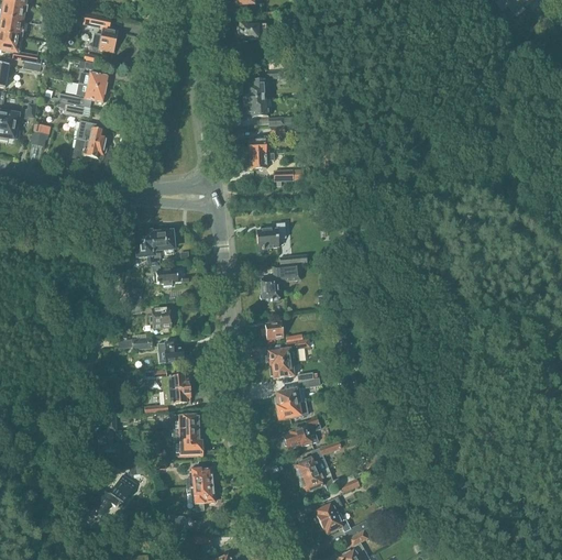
[(2,7),(0,15),(24,20),(25,12),(28,12),(29,4),(4,0),(3,7),(2,7)]
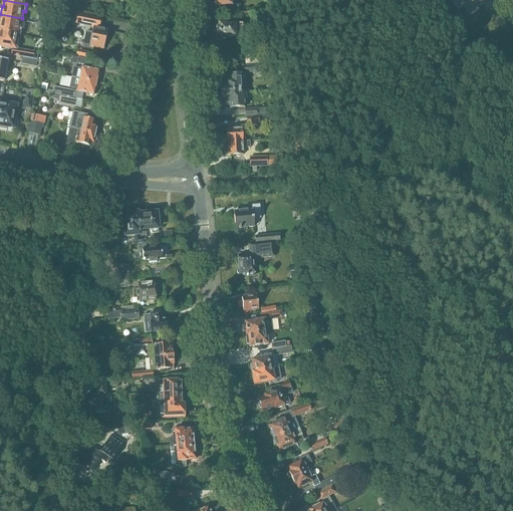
[(213,0),(214,4),(220,4),(225,3),(225,5),(226,11),(238,10),(237,0),(234,1),(234,0),(213,0)]
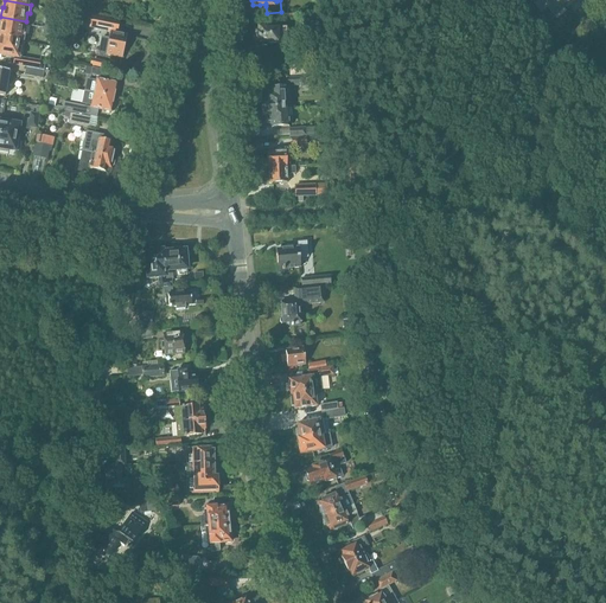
[(567,5),(563,0),(535,0),(543,11),(542,12),(547,18),(548,17),(550,19),(567,5)]
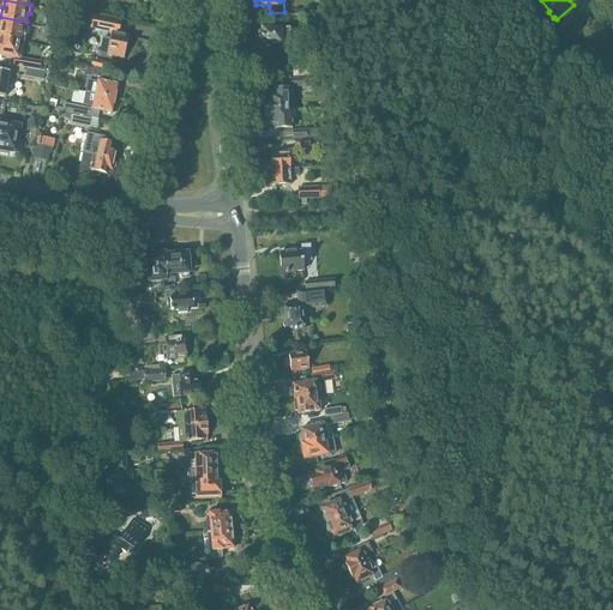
[(94,13),(91,24),(113,28),(113,29),(112,30),(110,34),(112,35),(112,36),(104,35),(101,50),(108,52),(108,53),(124,55),(128,31),(124,30),(124,26),(122,26),(122,28),(120,26),(121,19),(94,13)]
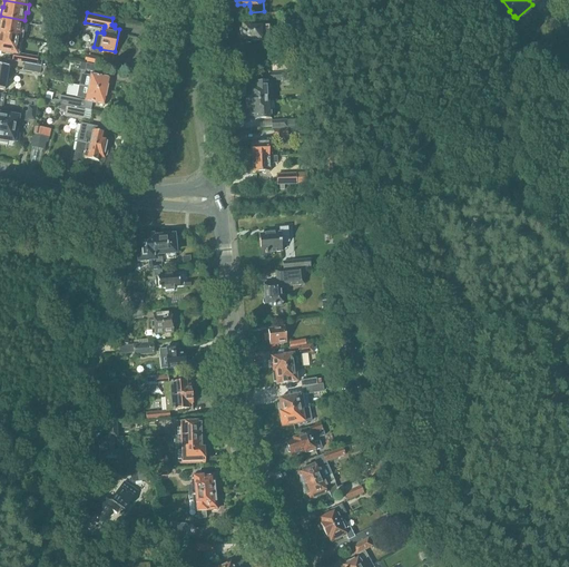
[(0,16),(0,25),(0,26),(0,27),(0,31),(23,36),(25,30),(22,29),(25,20),(0,16)]
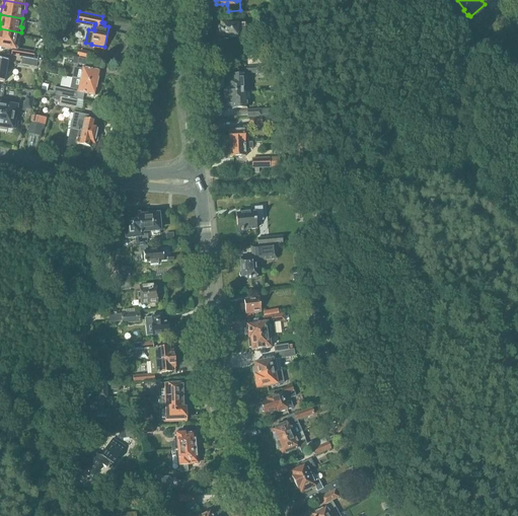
[(216,25),(216,31),(217,31),(217,33),(223,33),(224,37),(228,37),(229,34),(238,34),(239,37),(245,37),(245,20),(238,20),(238,21),(228,21),(228,20),(227,20),(226,20),(221,20),(221,23),(217,23),(217,25),(216,25)]
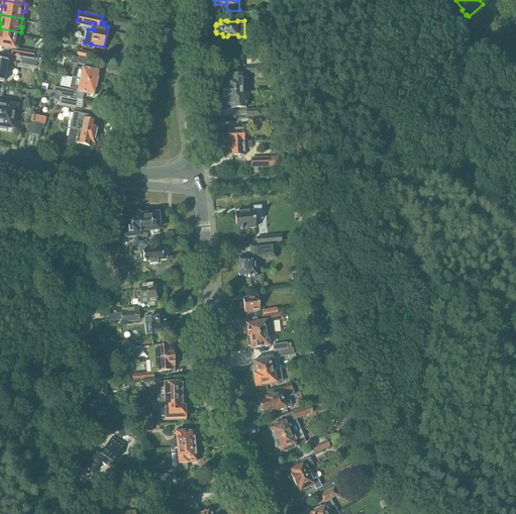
[(0,43),(6,45),(5,45),(9,46),(9,45),(10,45),(13,46),(12,53),(23,55),(37,57),(38,52),(35,52),(35,48),(18,45),(21,32),(0,28),(0,43)]
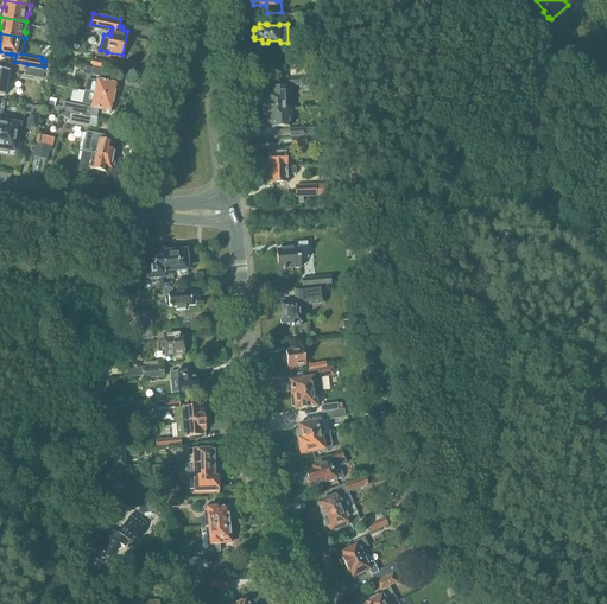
[(92,53),(90,62),(103,64),(105,56),(92,53)]
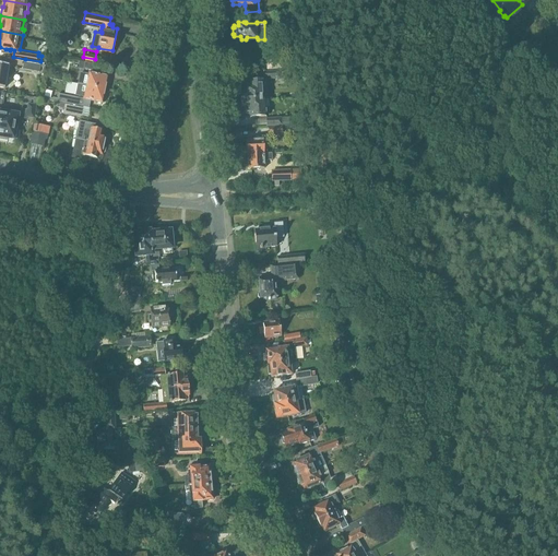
[(25,59),(24,67),(40,69),(42,61),(40,61),(25,59)]
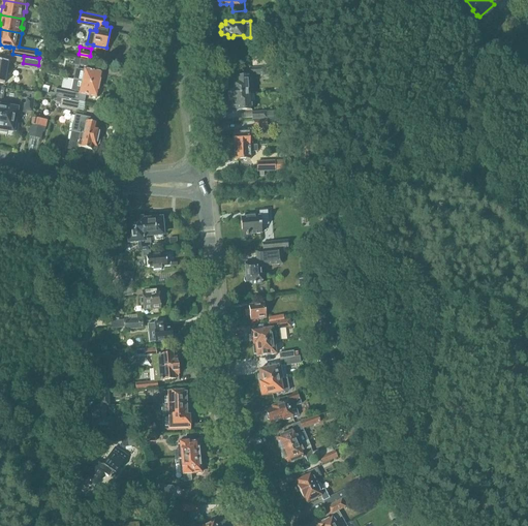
[(76,56),(75,62),(89,65),(91,59),(76,56)]
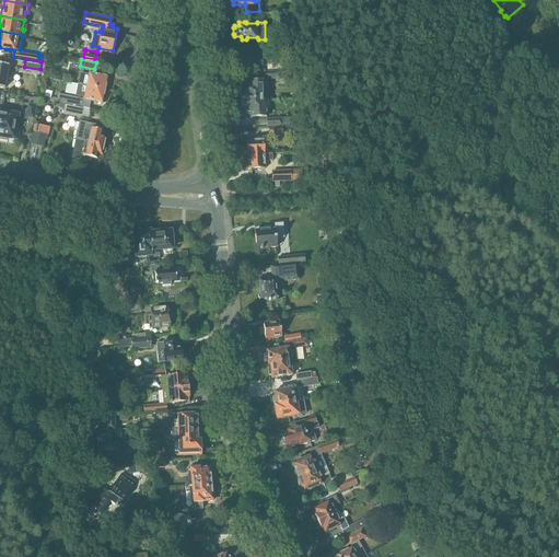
[(0,60),(0,84),(6,85),(10,62),(0,60)]
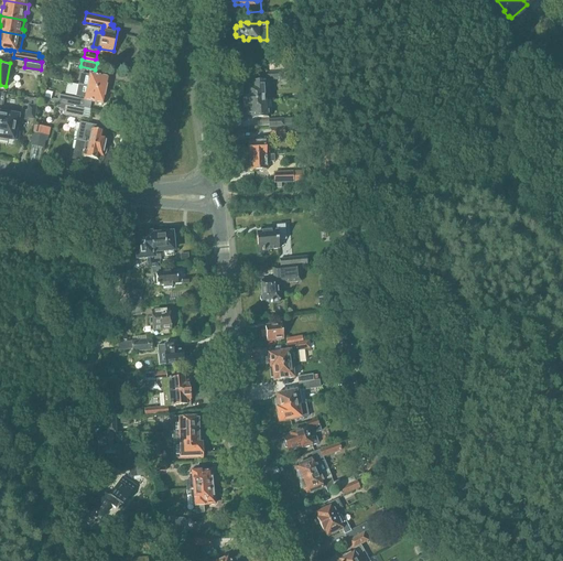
[(82,71),(79,82),(108,87),(109,83),(108,82),(109,75),(90,71),(90,73),(82,71)]
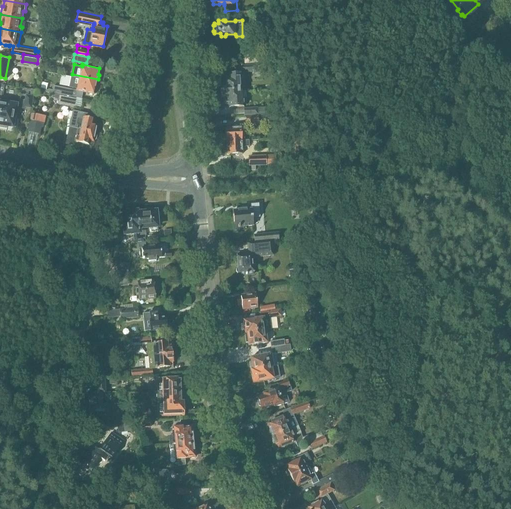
[(222,80),(221,80),(222,89),(242,88),(242,81),(243,81),(242,72),(230,72),(230,74),(222,75),(222,80)]
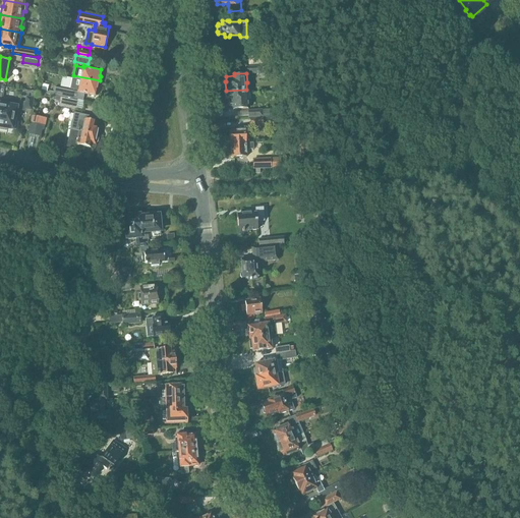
[(73,75),(71,85),(79,88),(78,89),(83,90),(96,93),(97,87),(99,85),(100,80),(73,75)]
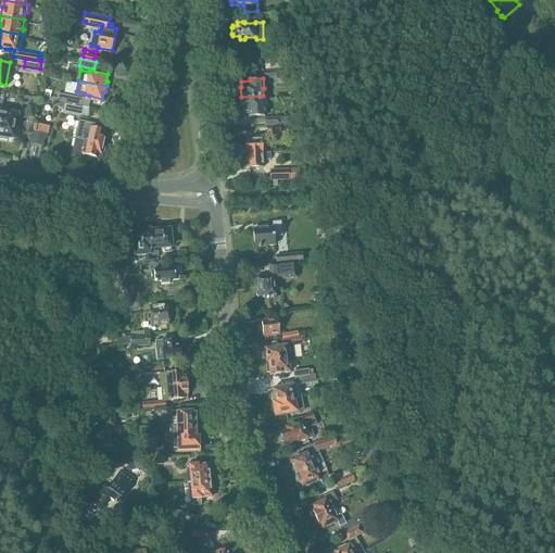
[(52,97),(52,98),(58,99),(58,98),(76,102),(78,95),(59,90),(58,96),(53,95),(53,97),(52,97)]
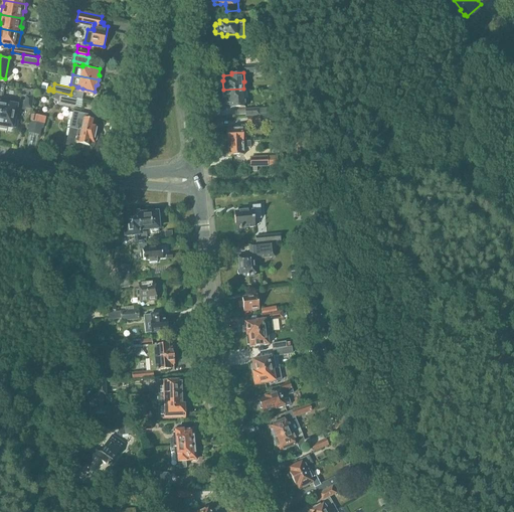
[(301,87),(287,88),(288,103),(302,102),(301,87)]
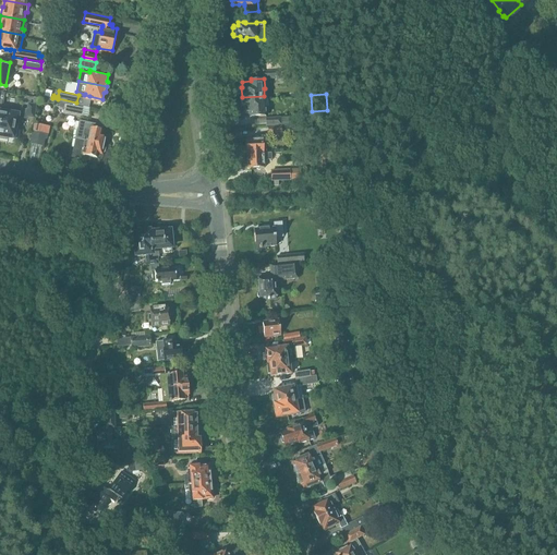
[(264,96),(242,97),(242,106),(243,106),(244,111),(253,111),(253,113),(266,113),(266,105),(265,105),(264,96)]
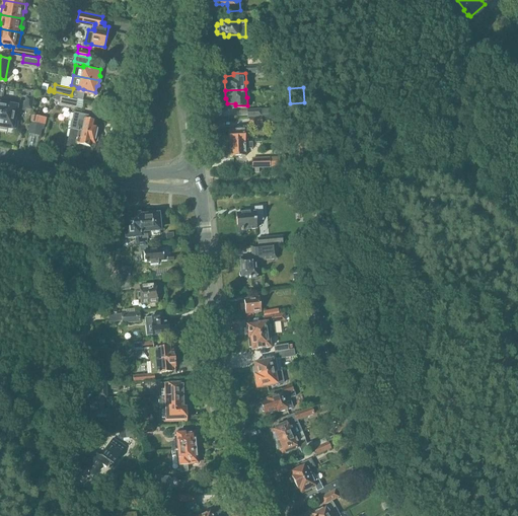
[(2,101),(0,115),(0,126),(7,128),(8,126),(16,127),(18,118),(16,118),(16,113),(17,106),(24,107),(24,105),(31,106),(33,95),(30,94),(26,93),(25,99),(16,97),(15,99),(11,98),(10,102),(2,101)]
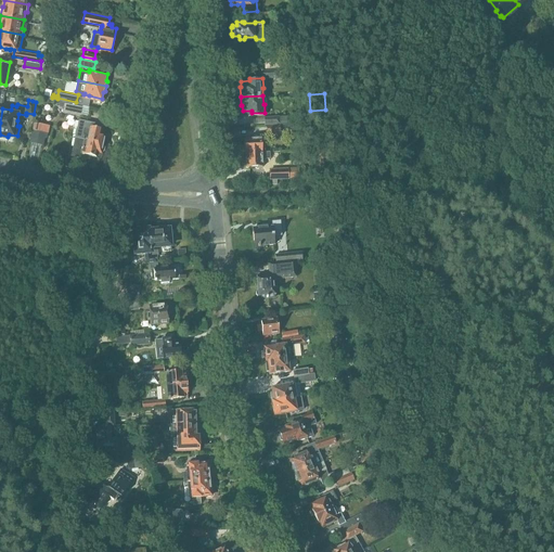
[(64,105),(63,110),(81,114),(84,104),(65,101),(64,105)]
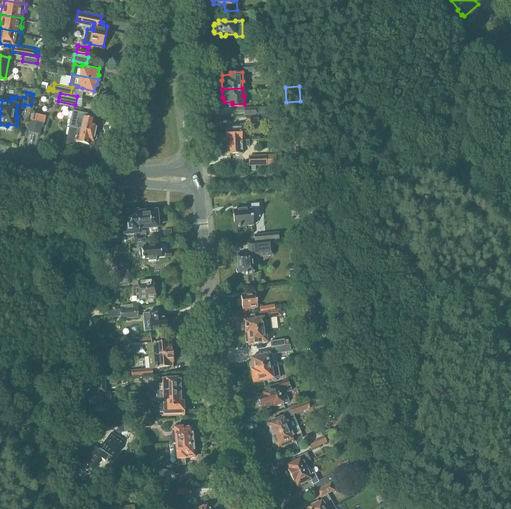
[(259,105),(244,106),(245,113),(246,113),(266,112),(266,105),(259,106),(259,105)]
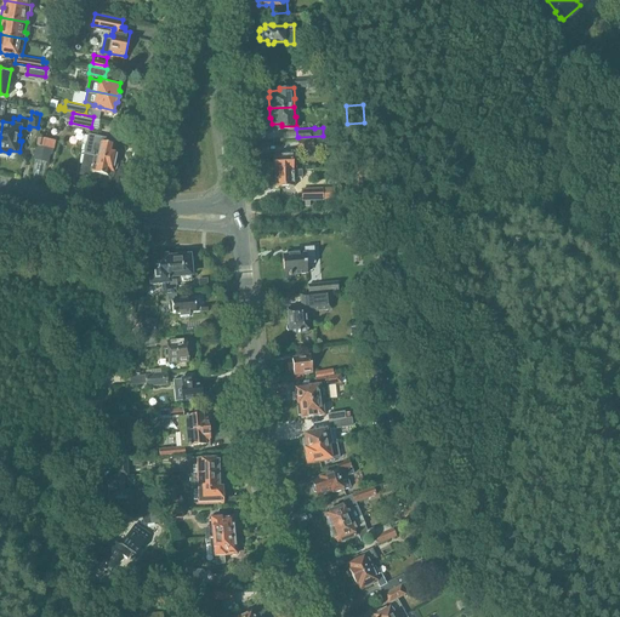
[(85,152),(117,159),(119,148),(114,147),(115,142),(111,141),(109,141),(111,136),(90,131),(87,140),(86,141),(85,148),(85,150),(85,152)]
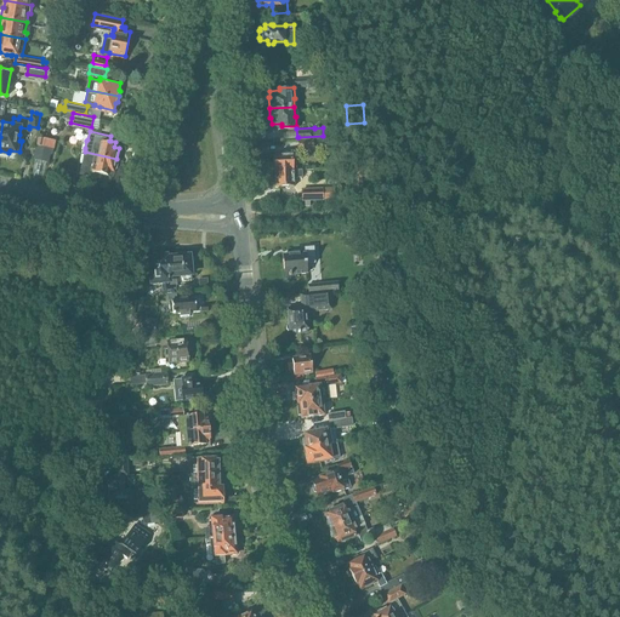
[(39,133),(38,142),(55,146),(56,137),(39,133)]
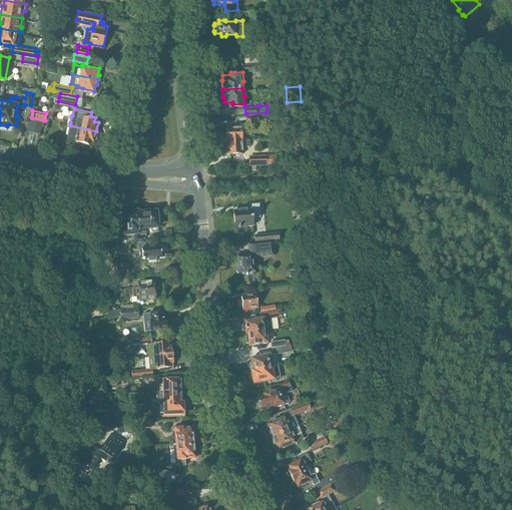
[(267,112),(246,113),(247,120),(268,119),(268,112),(267,112)]
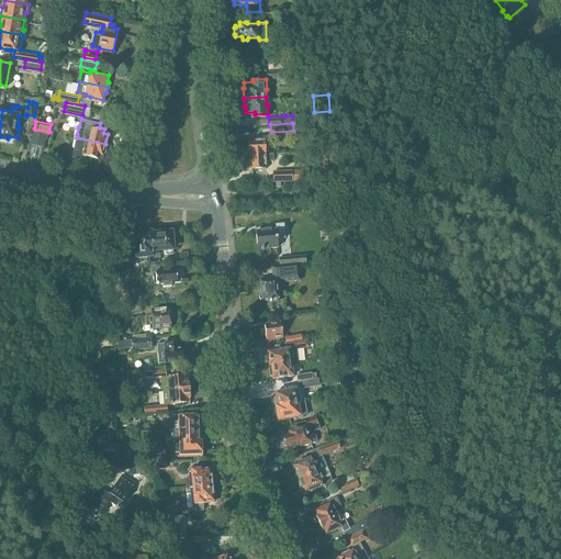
[(34,129),(31,141),(33,142),(43,144),(44,144),(46,132),(34,129)]
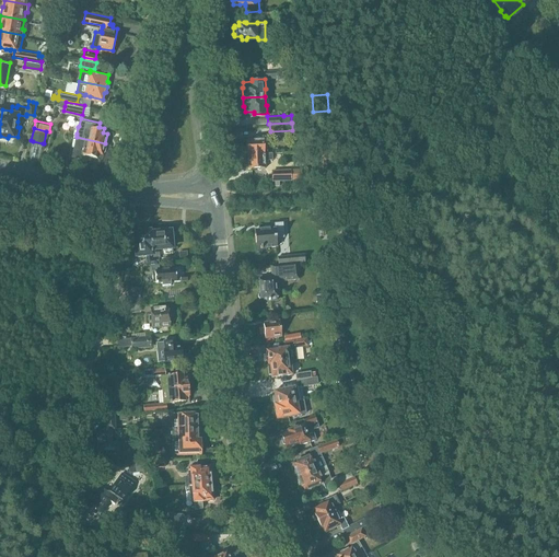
[(247,144),(245,146),(246,148),(247,149),(247,150),(247,151),(268,151),(267,136),(246,137),(247,144)]
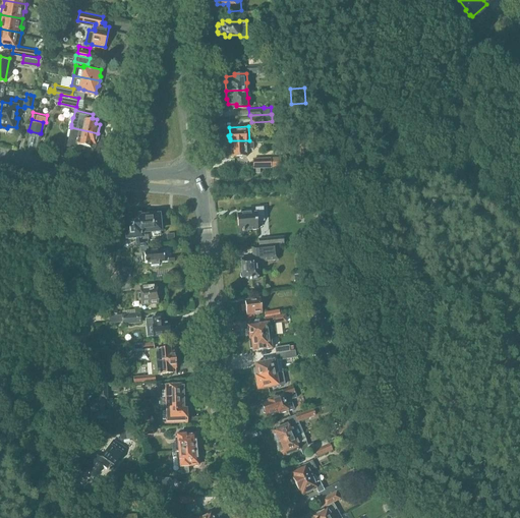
[(71,127),(69,135),(72,136),(70,145),(84,148),(85,144),(94,146),(95,141),(96,141),(97,140),(99,139),(99,135),(98,134),(98,133),(71,127)]
